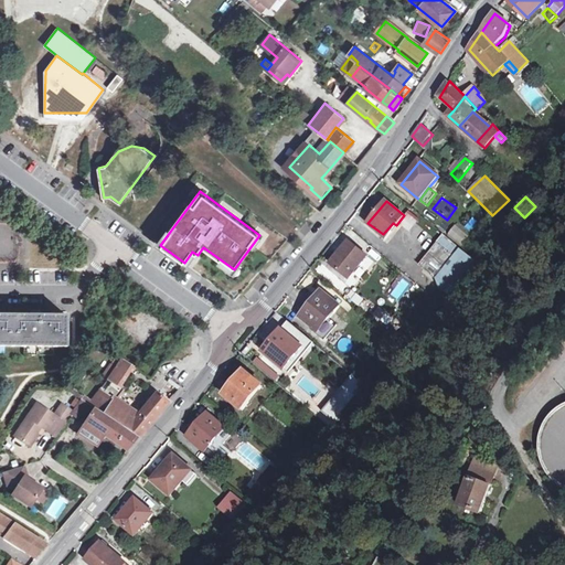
[(470,205),(477,212),(480,209),(473,202),(470,205)]
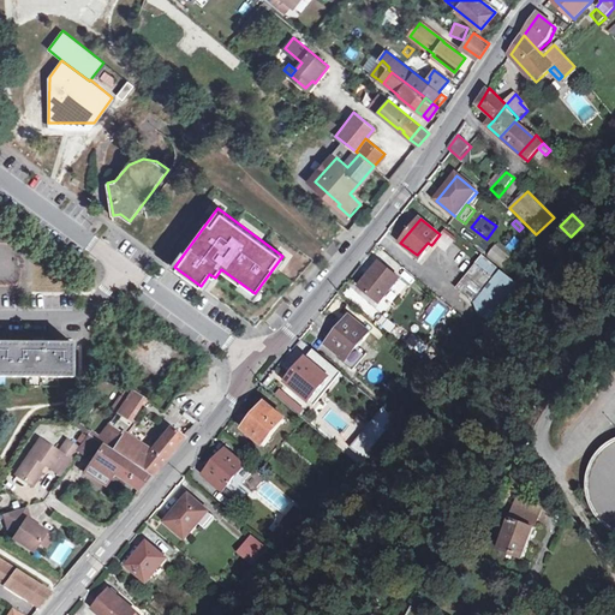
[(463,274),(471,264),(461,257),(453,267),(463,274)]
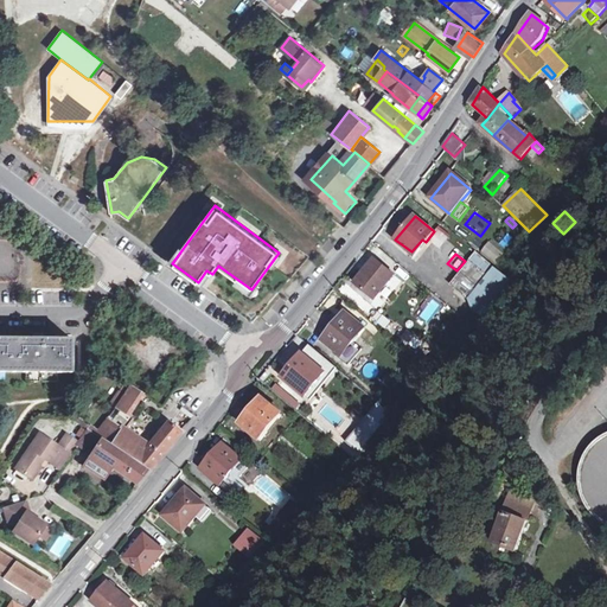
[(377,289),(381,292),(395,275),(376,260),(356,283),(371,296),(377,289)]
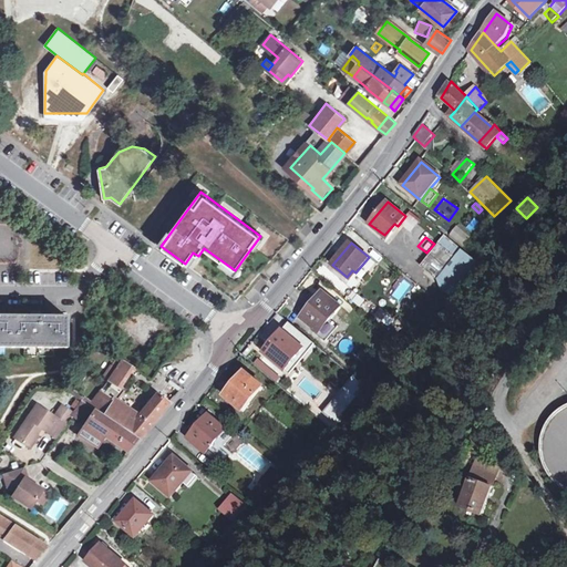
[(421,266),(436,278),(454,257),(439,245),(421,266)]
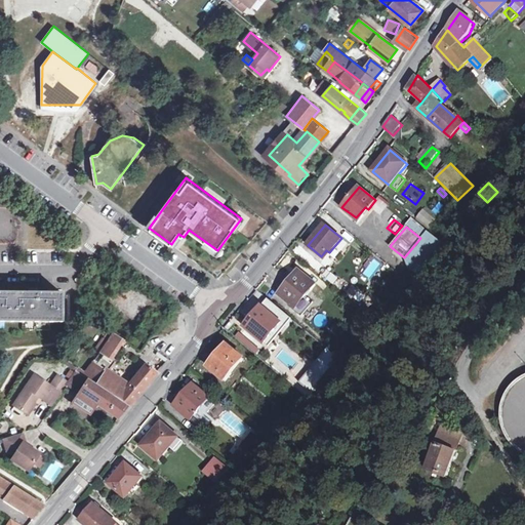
[(440,241),(437,238),(415,268),(418,270),(440,241)]
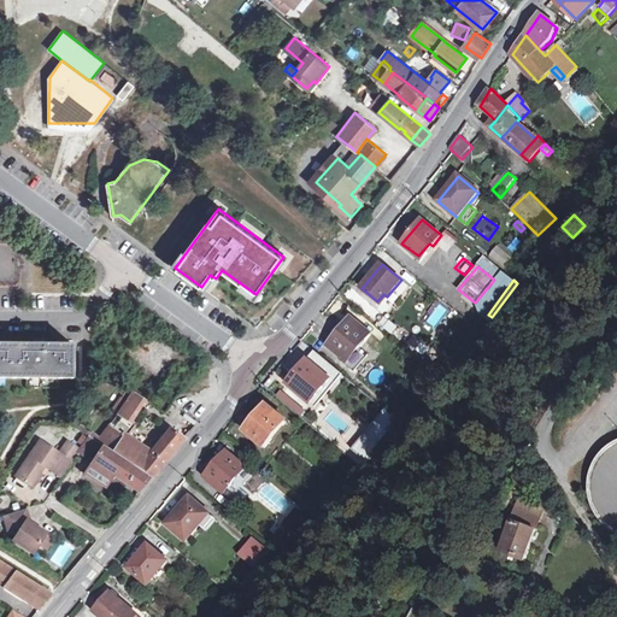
[(435,329),(448,310),(440,304),(427,323),(435,329)]
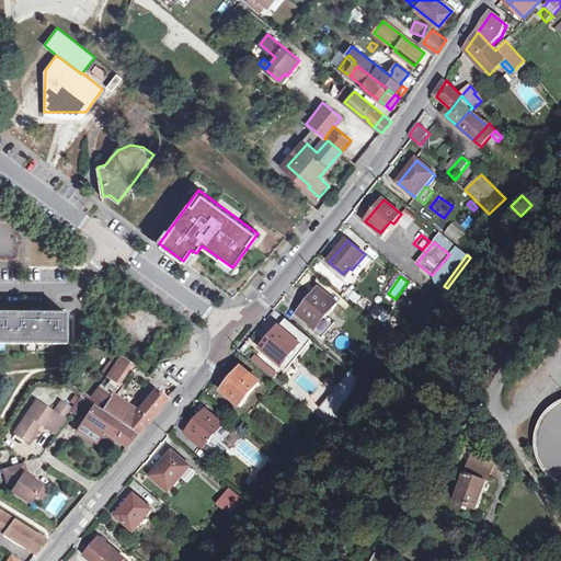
[(298,313),(313,327),(323,315),(327,317),(336,305),(318,289),(298,313)]
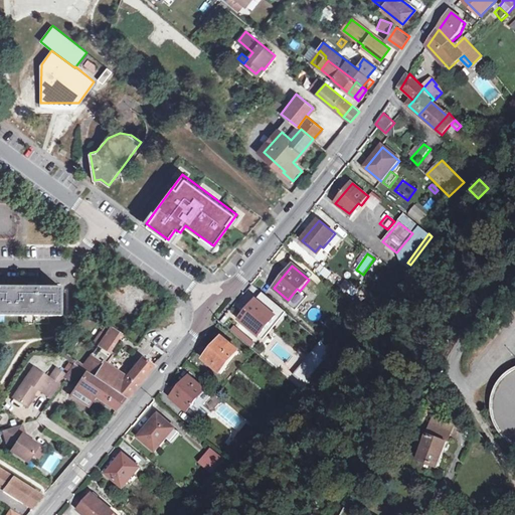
[(0,314),(60,315),(61,288),(33,288),(0,287),(0,314)]
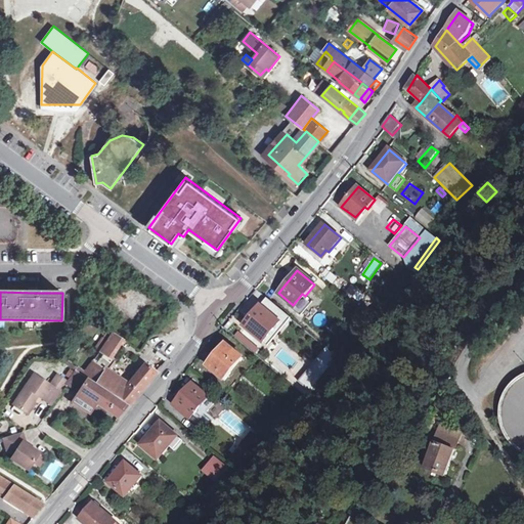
[(302,294),(293,305),(303,312),(312,301),(305,296),(302,294)]
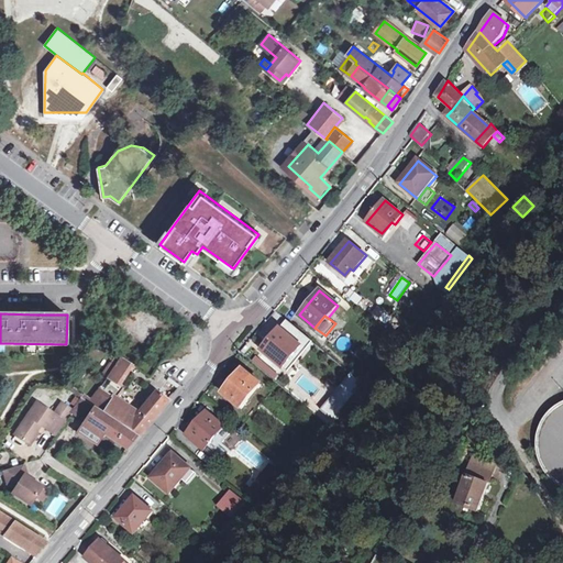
[(262,350),(283,367),(301,346),(280,329),(262,350)]
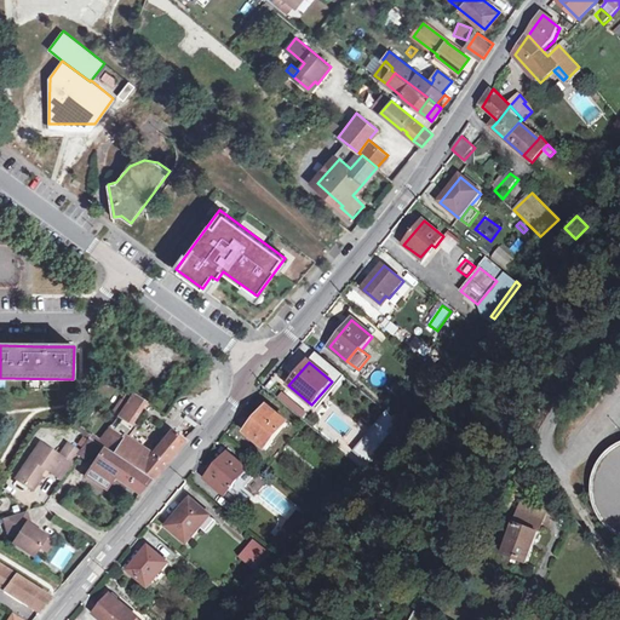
[(105,447),(151,480),(184,440),(172,431),(153,454),(131,440),(136,431),(127,425),(139,409),(144,413),(149,406),(127,390),(113,409),(119,414),(98,443),(105,447)]
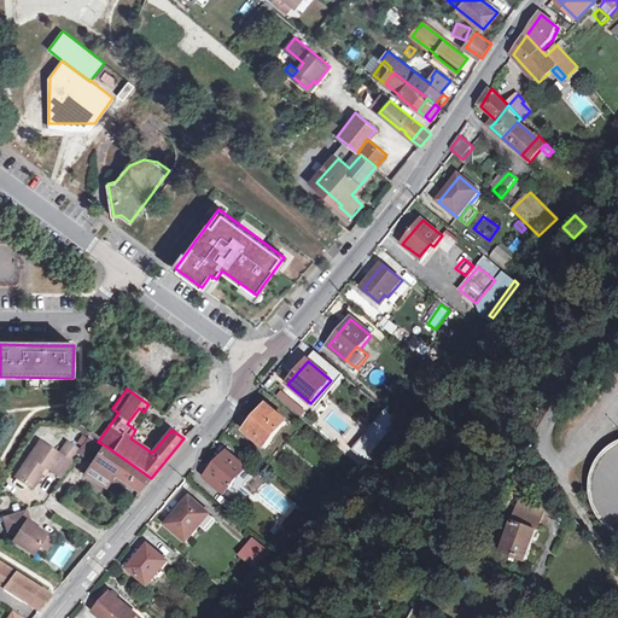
[(246,431),(266,447),(286,421),(268,406),(246,431)]
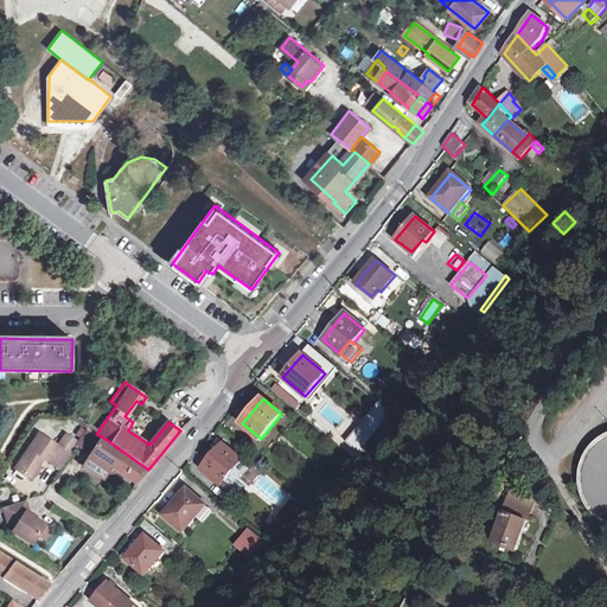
[(359,452),(390,413),(377,402),(346,441),(359,452)]
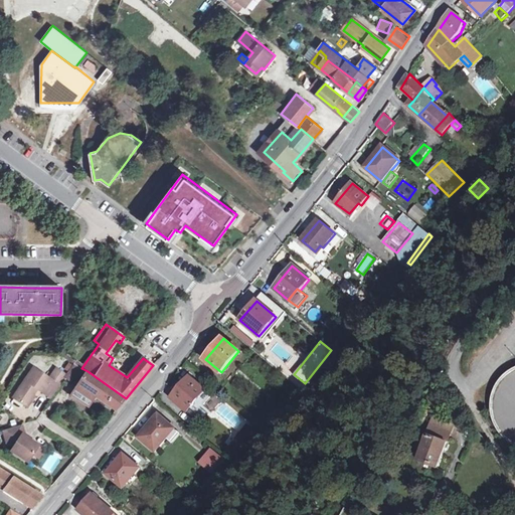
[(74,363),(66,374),(70,376),(77,365),(74,363)]
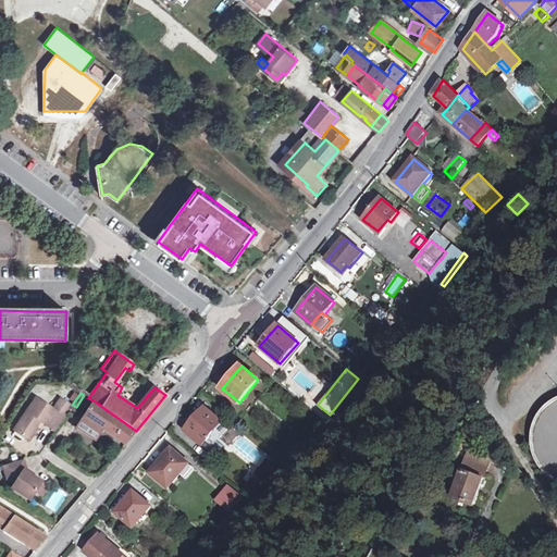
[(88,398),(84,395),(76,407),(86,415),(95,401),(88,398)]
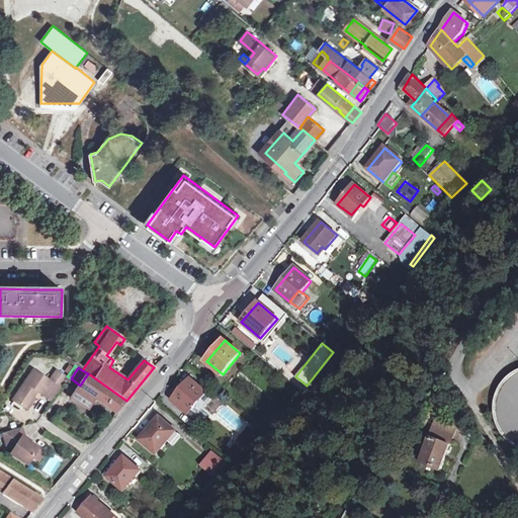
[(39,392),(42,394),(52,400),(61,386),(51,380),(33,368),(14,399),(28,409),(35,398),(39,392)]
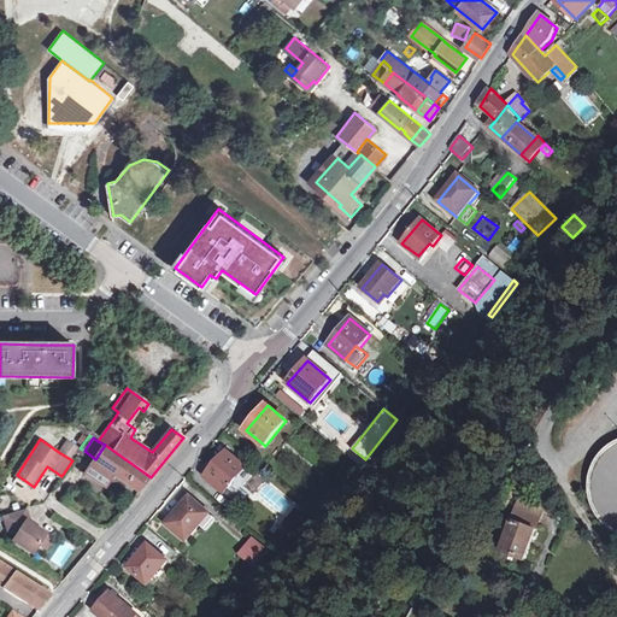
[(68,441),(60,453),(72,460),(80,448),(68,441)]
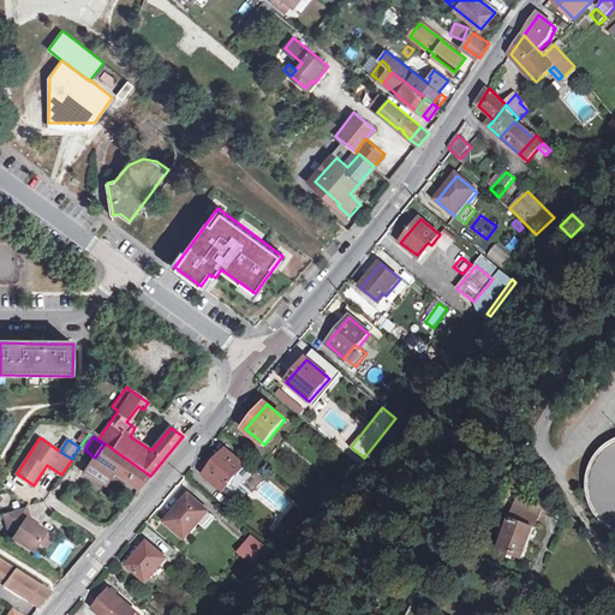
[(607,448),(601,454),(596,460),(592,467),(589,475),(587,483),(587,490),(589,499),(591,506),(593,514),(598,520),(604,526),(610,531),(614,533),(614,442),(613,443),(607,448)]
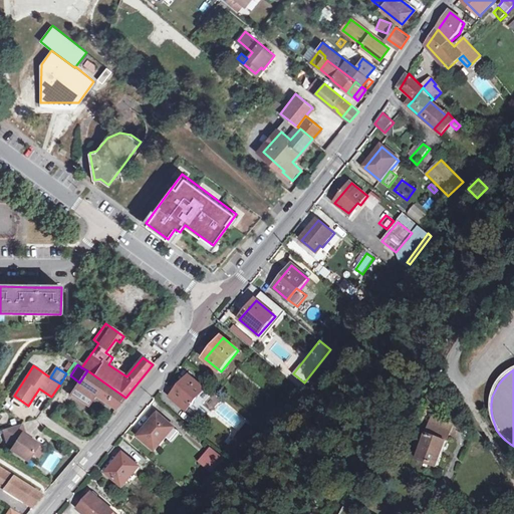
[(115,410),(125,398),(87,370),(79,382),(78,384),(94,396),(115,410)]
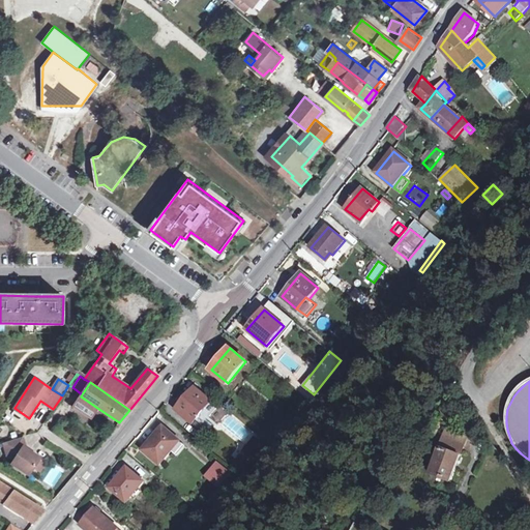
[(177,410),(193,423),(211,402),(198,390),(184,406),(182,403),(177,410)]
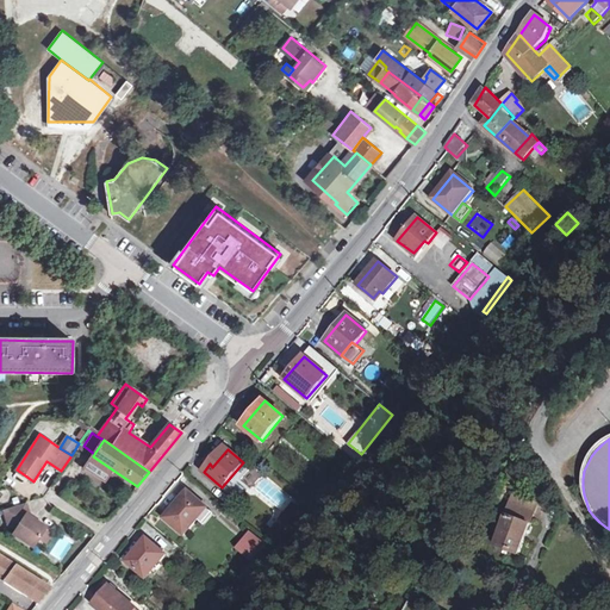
[(105,481),(112,470),(93,456),(85,467),(105,481)]
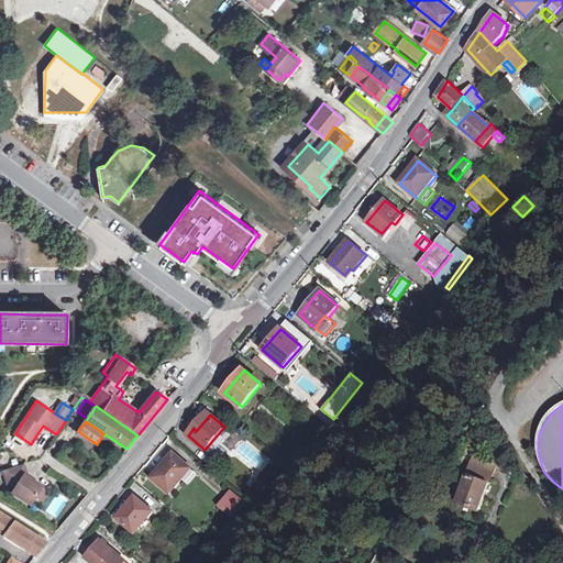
[(232,433),(224,427),(205,450),(212,456),(232,433)]
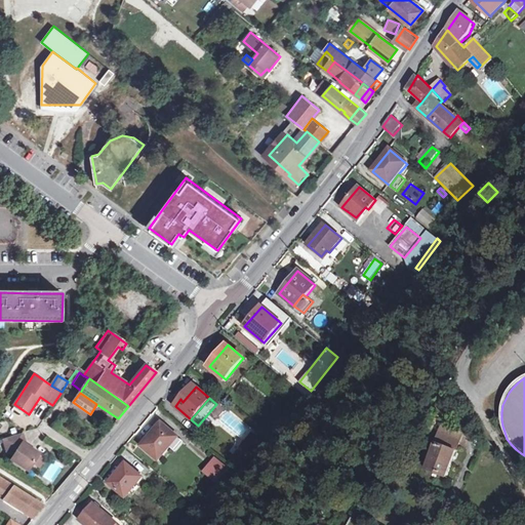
[(170,447),(176,440),(178,438),(164,425),(158,432),(155,430),(143,446),(159,460),(170,447)]
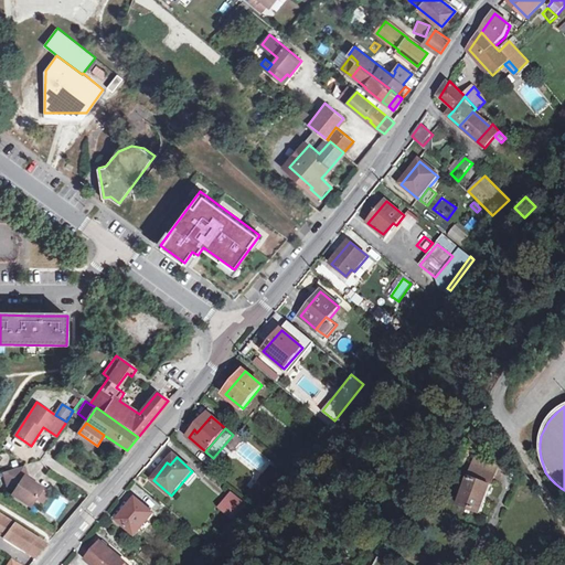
[(459,507),(481,512),(498,467),(478,458),(459,507)]
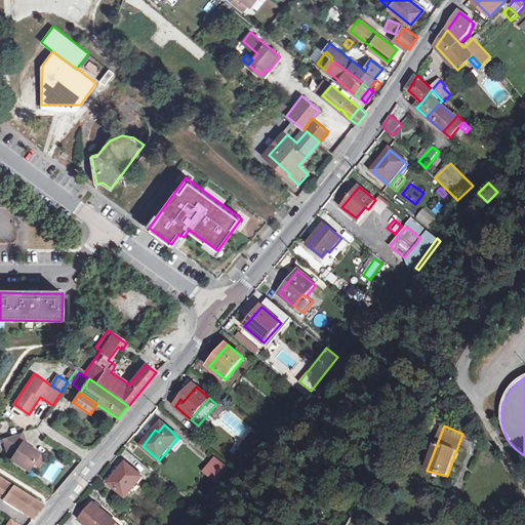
[(41,454),(25,444),(26,442),(24,434),(4,439),(8,451),(15,456),(14,459),(31,470),(41,454)]
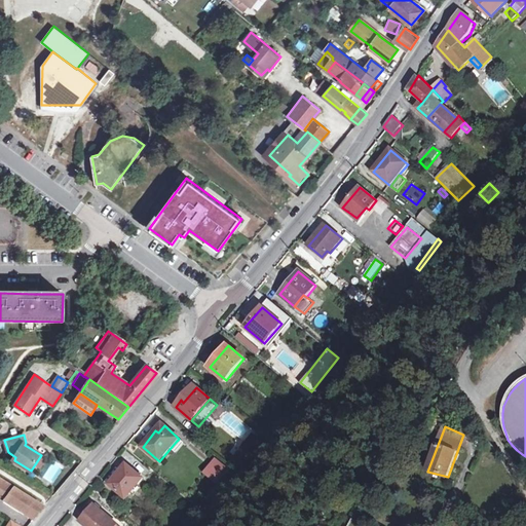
[(254,435),(242,447),(249,453),(259,440),(254,435)]
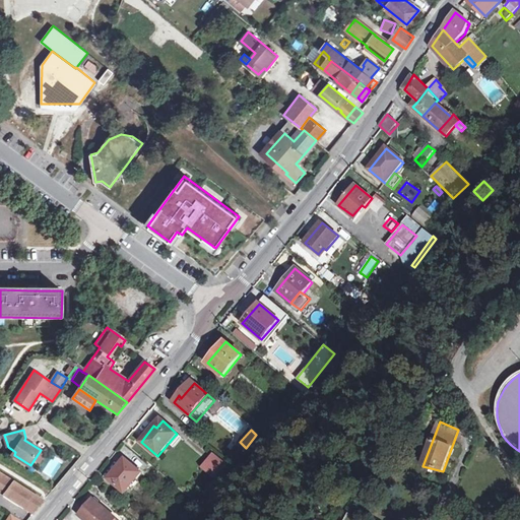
[(179,439),(175,436),(169,443),(173,446),(179,439)]
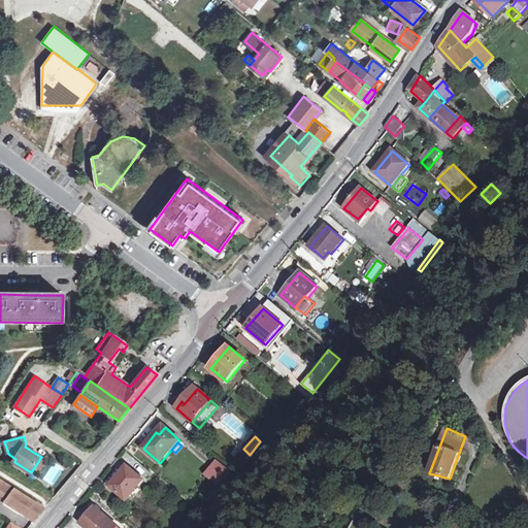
[(241,464),(250,455),(243,449),(235,458),(241,464)]
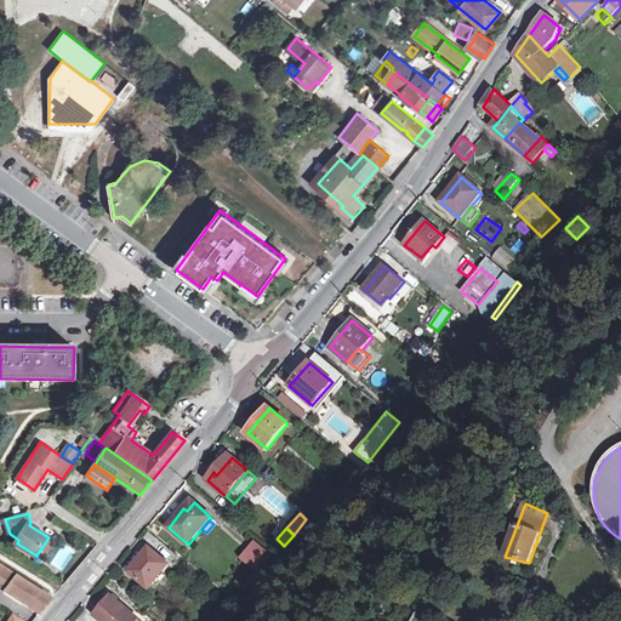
[(241,585),(248,592),(269,568),(265,563),(271,557),(256,543),(243,557),(256,568),(241,585)]
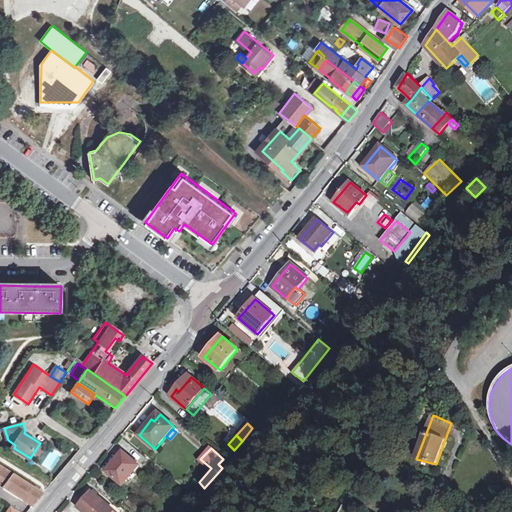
[(132,470),(134,472),(140,466),(124,453),(107,472),(120,483),(132,470)]
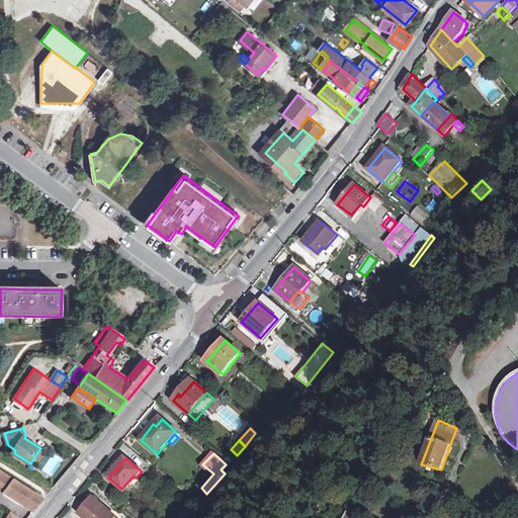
[(0,471),(0,489),(33,511),(44,499),(0,471)]
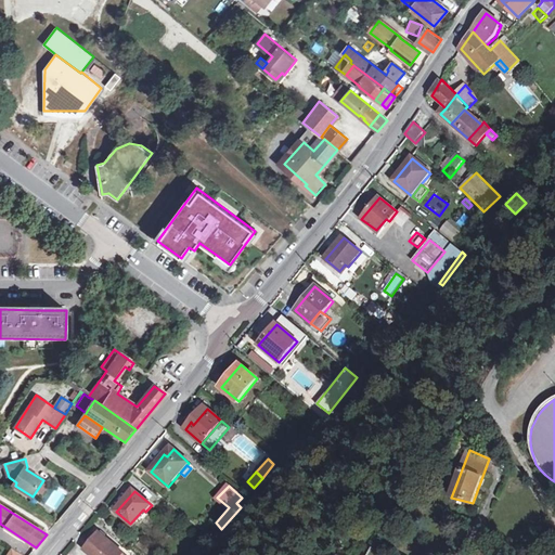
[(86,551),(90,554),(124,554),(126,554),(100,533),(86,551)]
